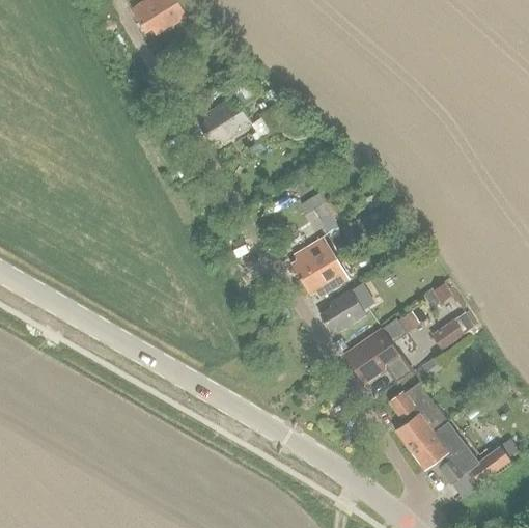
[(146,0),(132,9),(145,31),(152,27),(156,34),(188,15),(178,0),(146,0)]
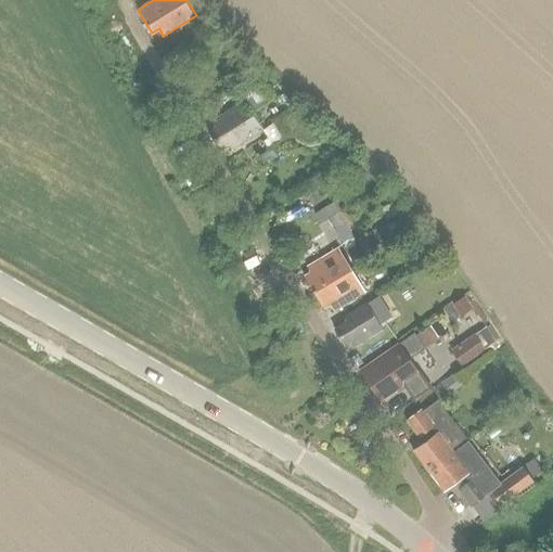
[(249,112),(272,97),(258,74),(231,91),(240,103),(211,120),(216,127),(209,130),(220,148),(226,143),(229,149),(261,128),(249,112)]
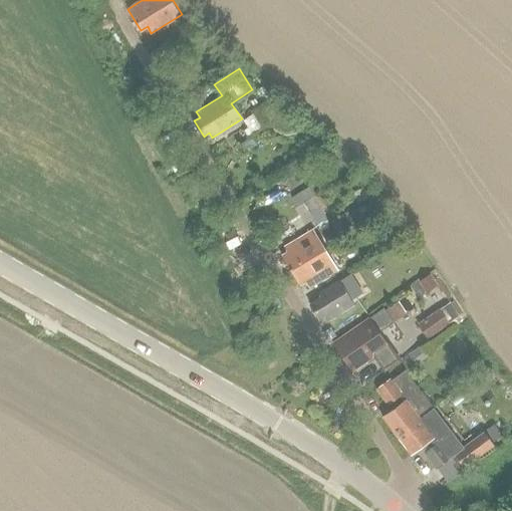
[(262,129),(280,115),(269,99),(252,111),(252,112),(243,118),(252,133),(261,126),(262,129)]
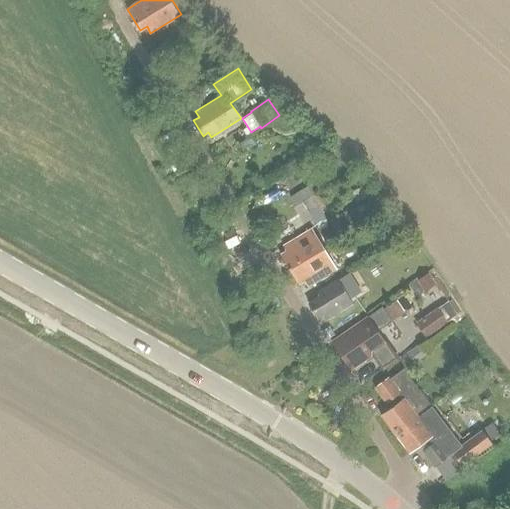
[(320,191),(307,199),(323,222),(335,213),(320,191)]
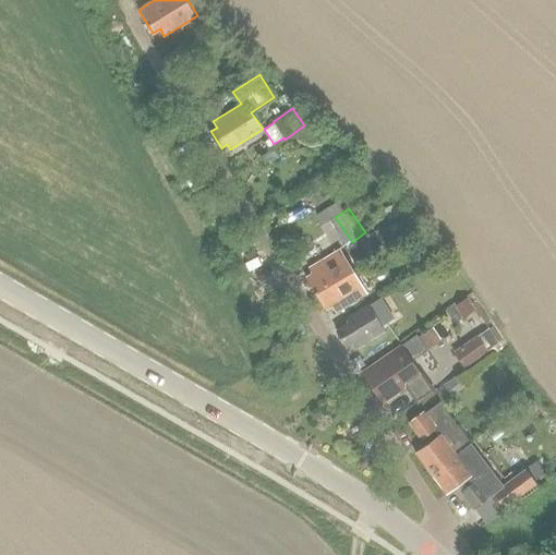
[(315,294),(365,265),(364,265),(352,273),(339,250),(309,268),(313,274),(305,278),(315,294)]
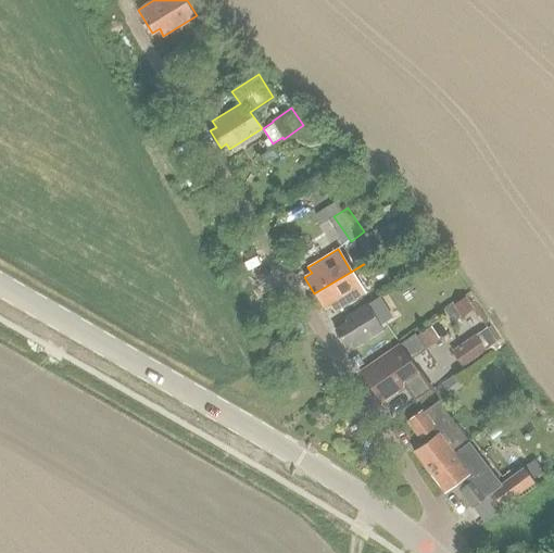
[(380,269),(373,274),(370,276),(364,264),(314,293),(324,309),(331,304),(335,311),(387,279),(380,269)]
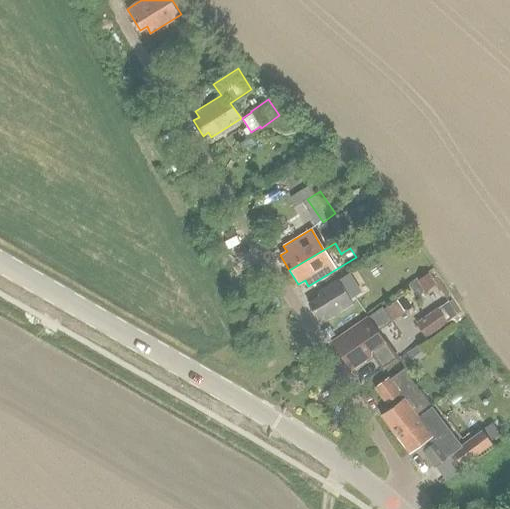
[(351,272),(320,292),(321,295),(310,302),(321,318),(326,315),(328,320),(355,302),(351,296),(362,289),(351,272)]
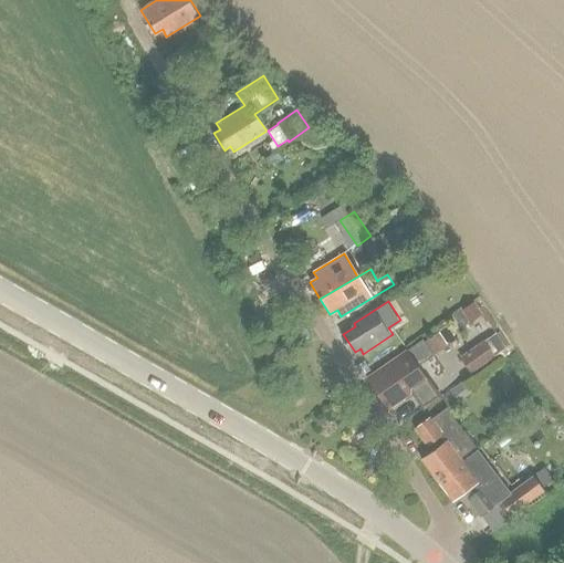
[(476,301),(463,310),(472,322),(486,313),(476,301)]
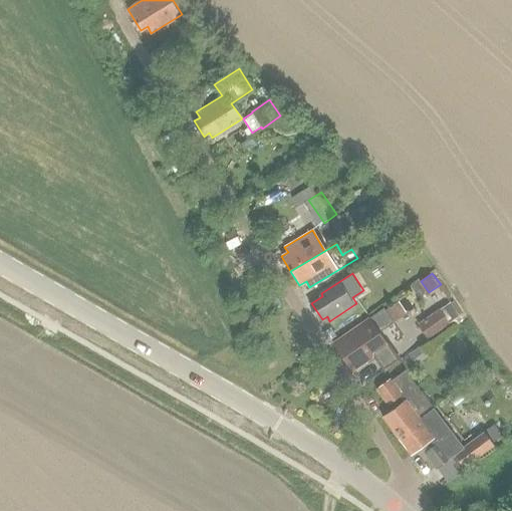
[(451,319),(443,309),(441,305),(419,321),(429,335),(451,319)]
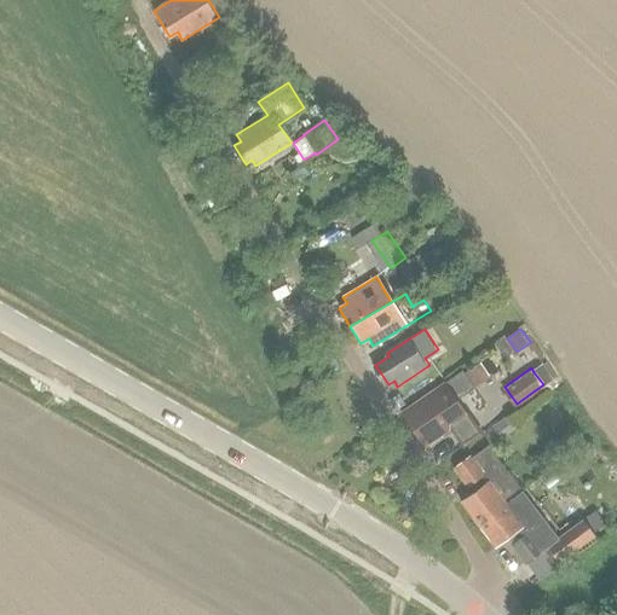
[(465,370),(449,381),(461,399),(477,388),(465,370)]
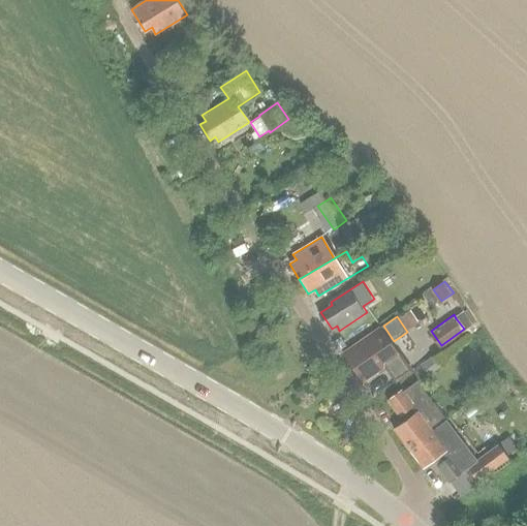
[(383,326),(344,352),(358,373),(364,369),(368,376),(379,369),(381,372),(394,364),(391,361),(397,357),(402,353),(394,341),(383,326)]
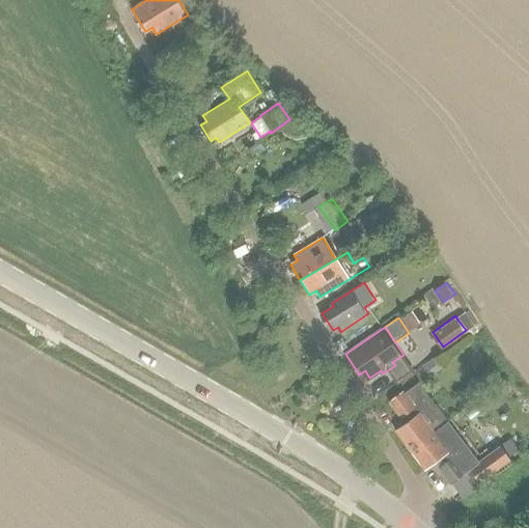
[(344,337),(336,342),(341,351),(350,345),(344,337)]
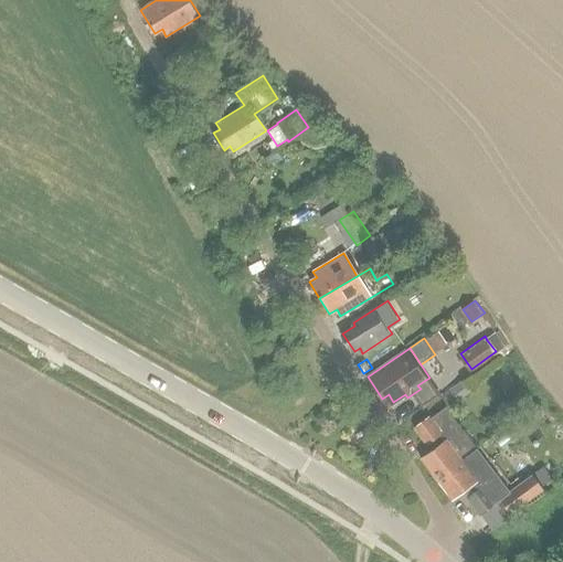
[(465,379),(443,394),(452,406),(473,391),(465,379)]
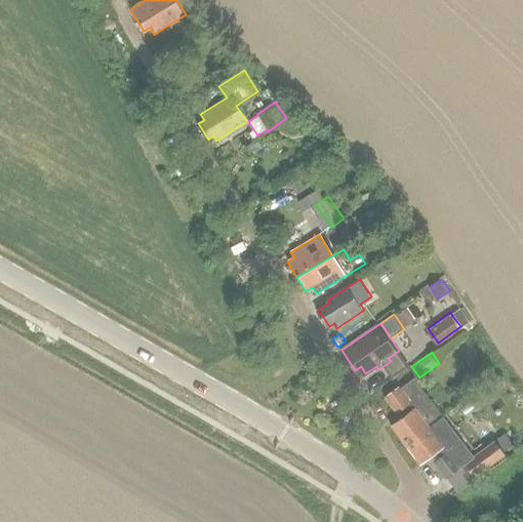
[(432,424),(445,414),(429,394),(416,377),(400,391),(397,388),(383,399),(398,418),(391,425),(405,444),(432,424)]
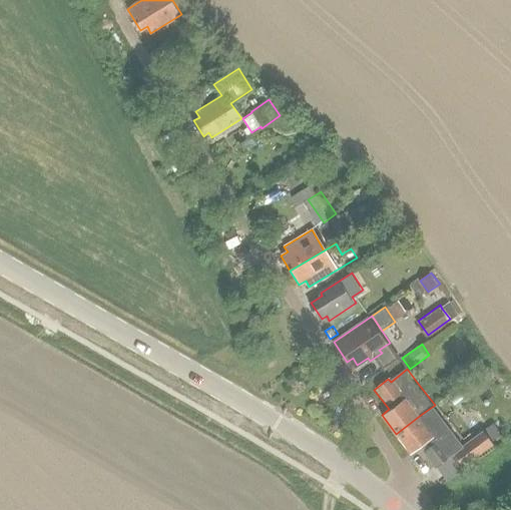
[(465,443),(436,407),(435,405),(422,414),(396,434),(409,450),(417,444),(434,467),(448,456),(465,443)]
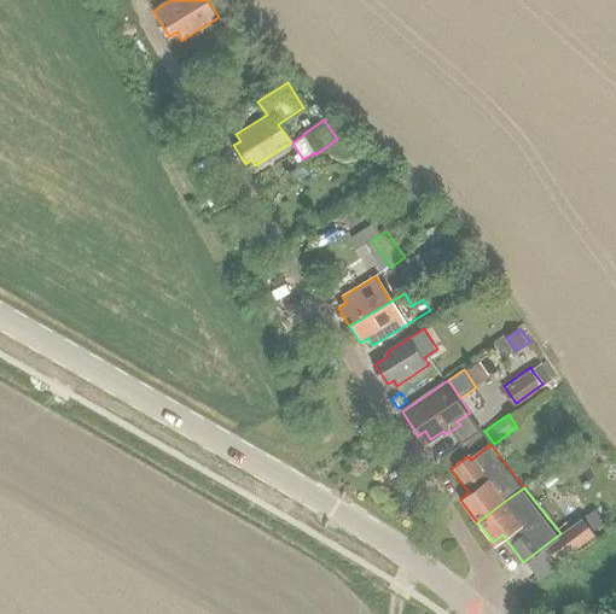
[(598,508),(587,515),(597,530),(608,521),(598,508)]
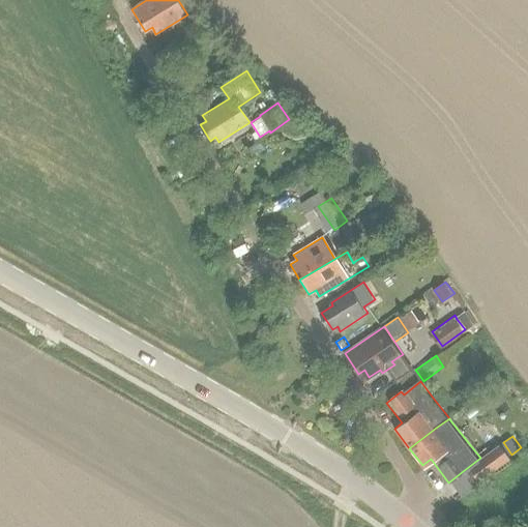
[(506,460),(496,448),(467,470),(476,482),(506,460)]
